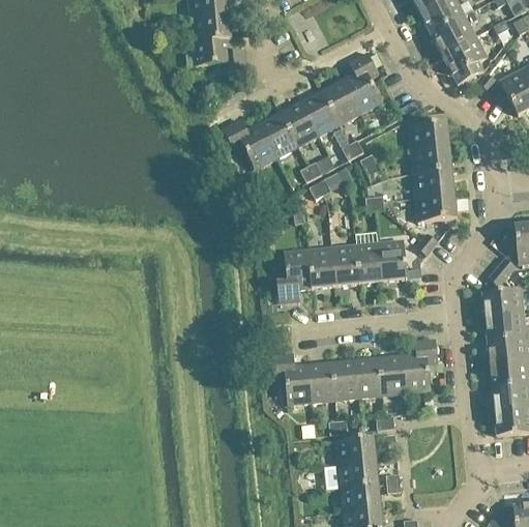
[(229,15),(227,0),(187,0),(190,18),(229,15)]
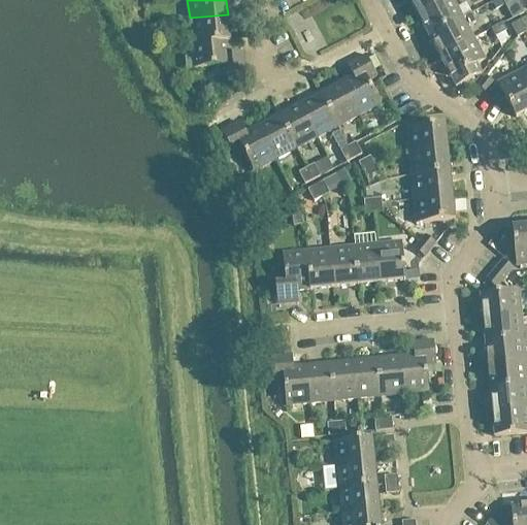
[(353,5),(348,8),(342,0),(310,0),(284,17),(307,57),(363,23),(353,5)]
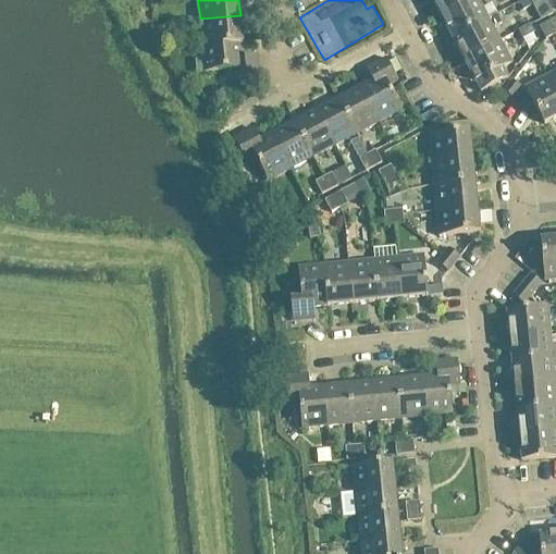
[(434,0),(441,12),(464,0),(434,0)]
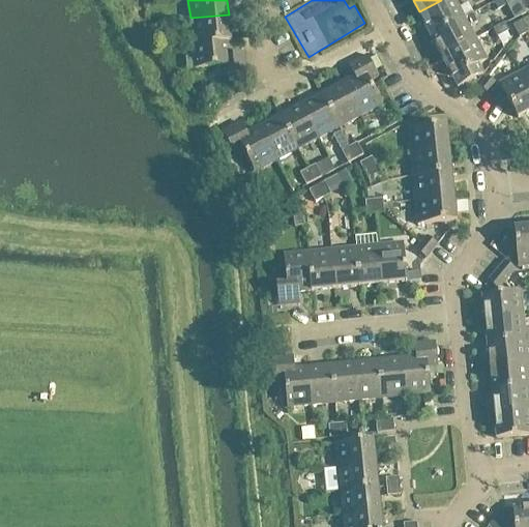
[(465,15),(457,0),(441,0),(419,11),(431,33),(465,15)]
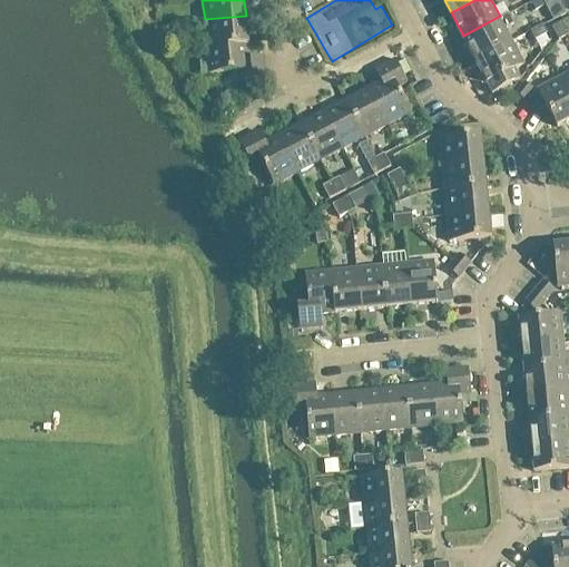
[(511,38),(506,26),(513,21),(508,11),(500,16),(463,36),(474,58),(511,38)]
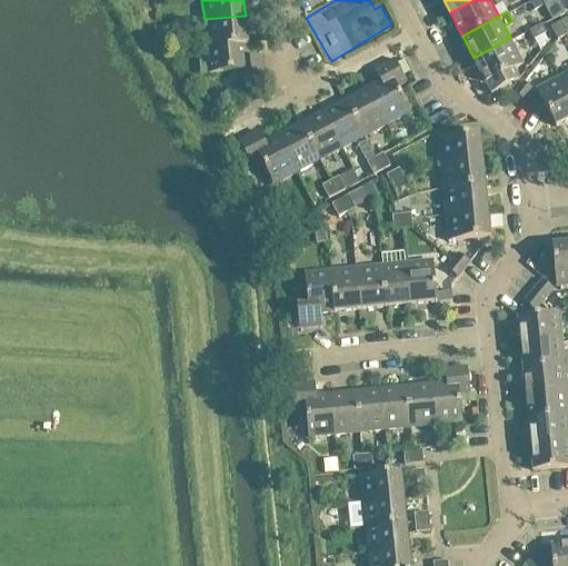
[(248,40),(246,16),(205,19),(207,45),(248,40)]
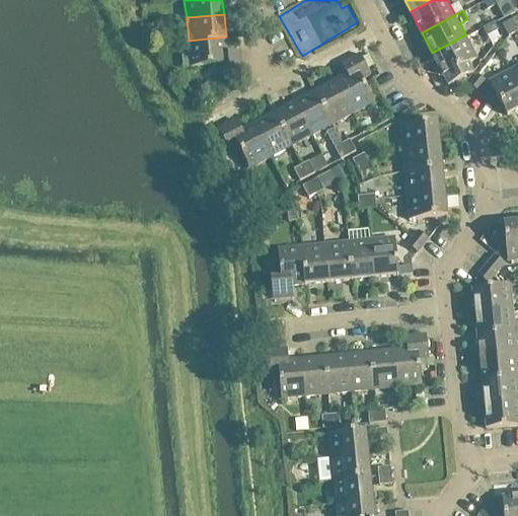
[(516,29),(510,18),(503,22),(509,33),(516,29)]
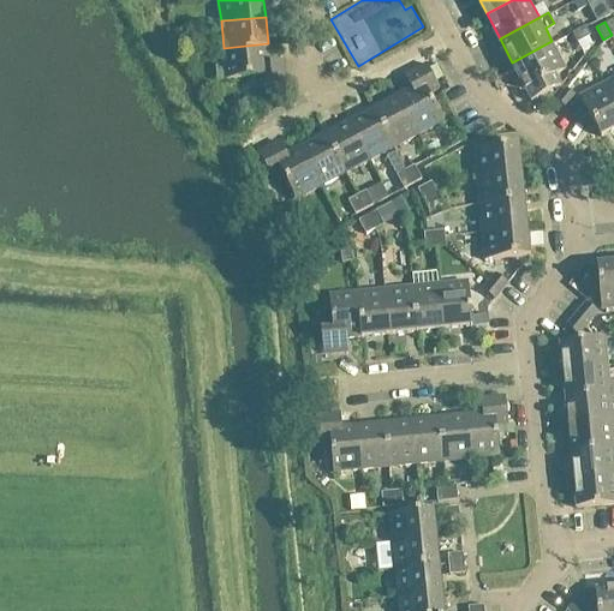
[(595,41),(586,23),(572,30),(584,52),(595,41)]
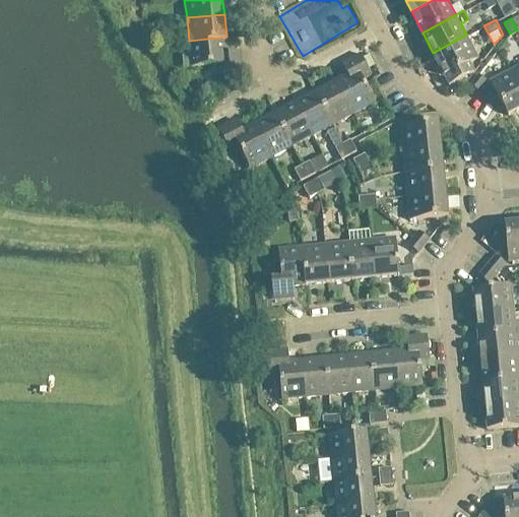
[(251,35),(250,25),(238,26),(239,36),(251,35)]
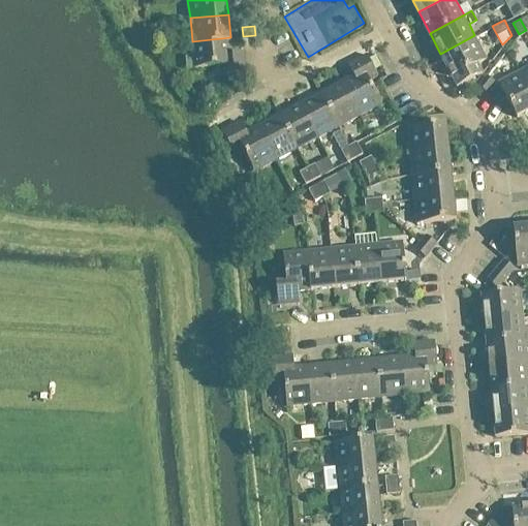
[(477,62),(486,57),(474,35),(440,54),(457,85),(483,71),(477,62)]
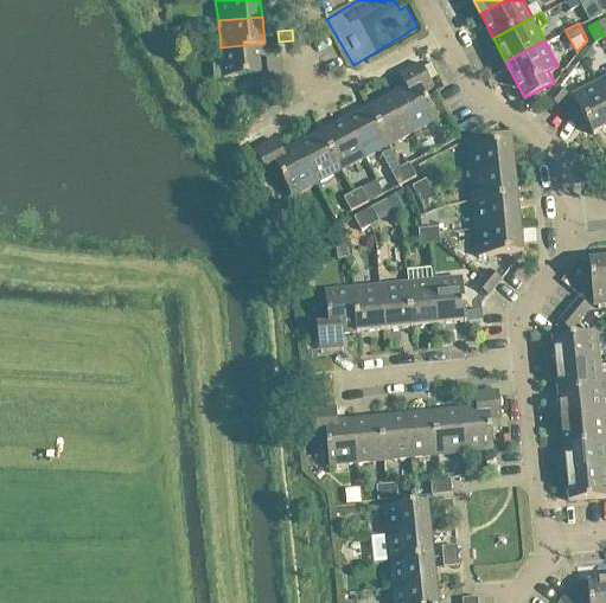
[(267,59),(265,43),(221,47),(223,75),(254,72),(255,83),(282,81),(280,57),(267,59)]
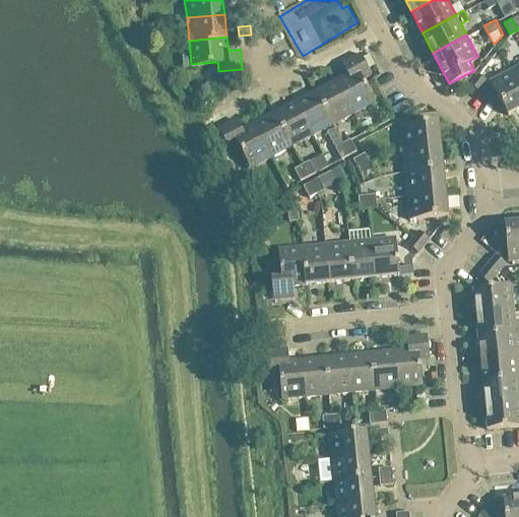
[(375,101),(363,77),(371,72),(361,52),(342,61),(347,71),(336,78),(353,112),(375,101)]
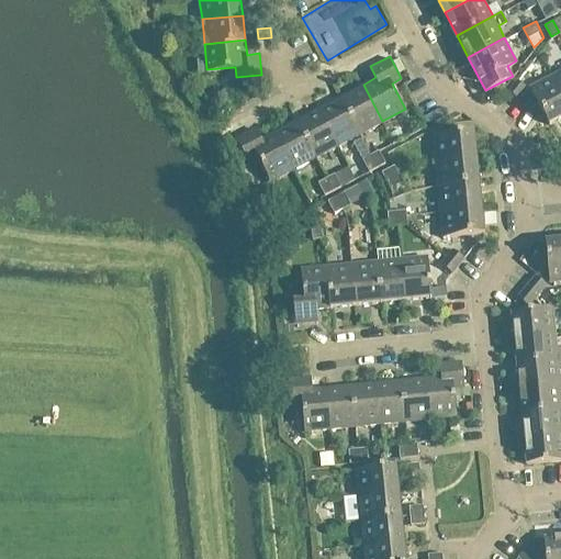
[(560,89),(552,74),(530,86),(549,122),(560,115),(560,89)]
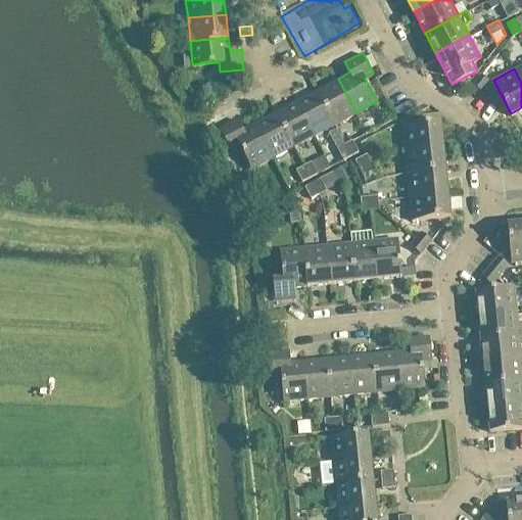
[(481,89),(488,79),(482,73),(474,83),(481,89)]
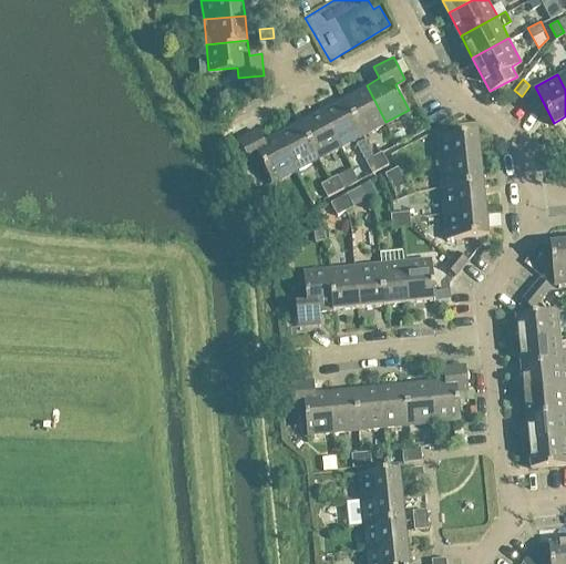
[(243,81),(233,82),(234,94),(244,93),(243,81)]
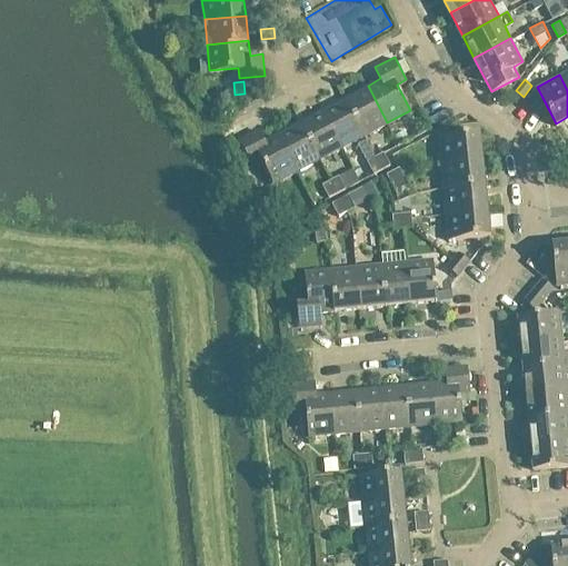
[(387,122),(368,86),(346,97),(365,133),(387,122)]
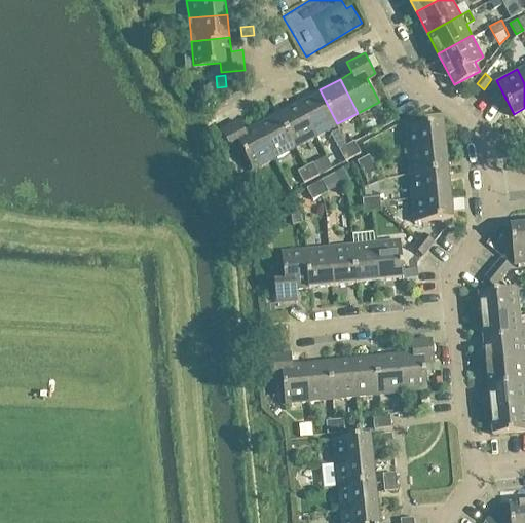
[(337,123),(320,89),(298,101),(316,135),(337,123)]
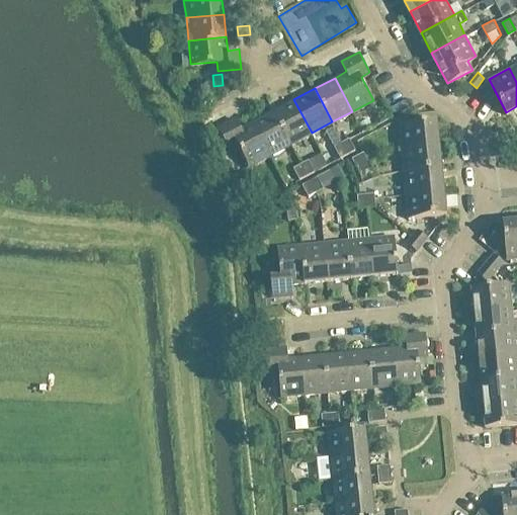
[(312,133),(293,99),(273,110),(291,144),(312,133)]
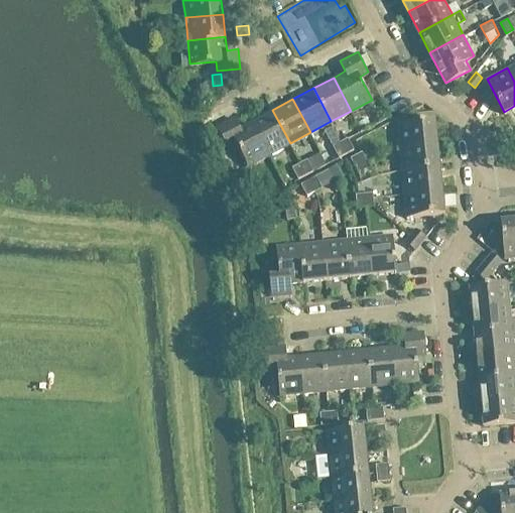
[(290,143),(272,110),(252,120),(269,154),(290,143)]
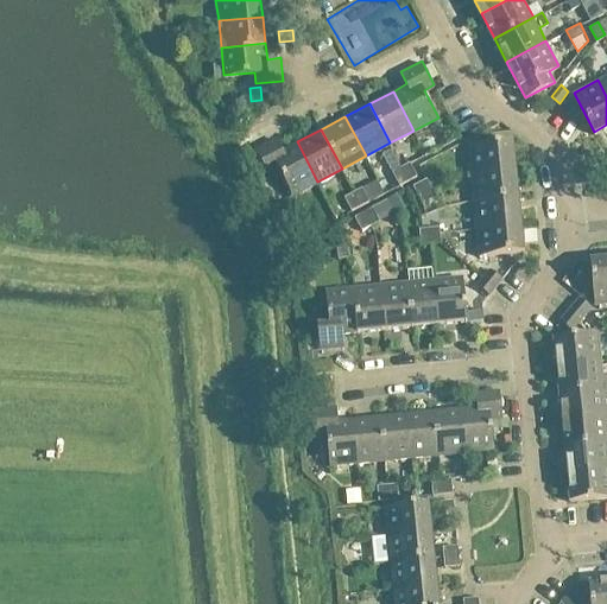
[(297,141),(283,150),(277,138),(255,148),(258,152),(269,172),(278,167),(293,194),(317,182),(297,141)]
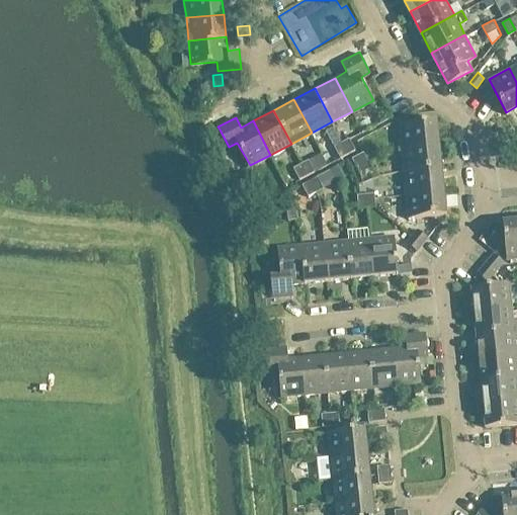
[(439,143),(436,119),(399,123),(402,147),(439,143)]
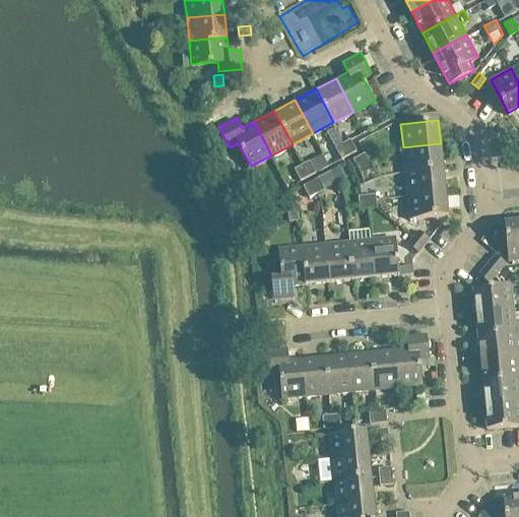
[(357,148),(350,137),(343,141),(349,152),(357,148)]
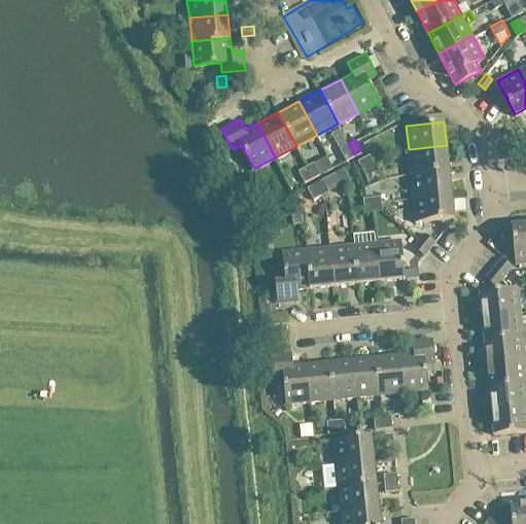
[(354,154),(348,143),(340,147),(346,159),(354,154)]
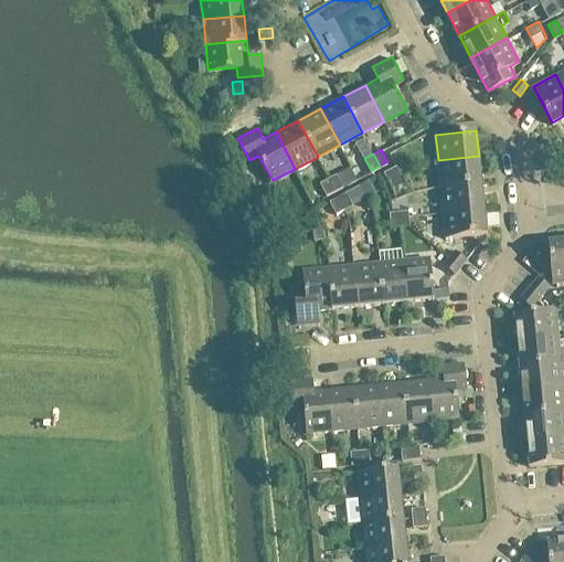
[(481,181),(479,156),(438,160),(440,186),(481,181)]
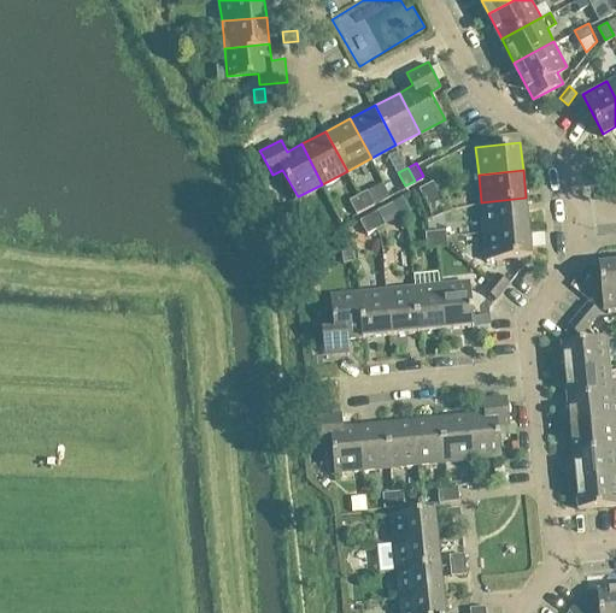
[(424,195),(438,188),(433,180),(420,187),(424,195)]
